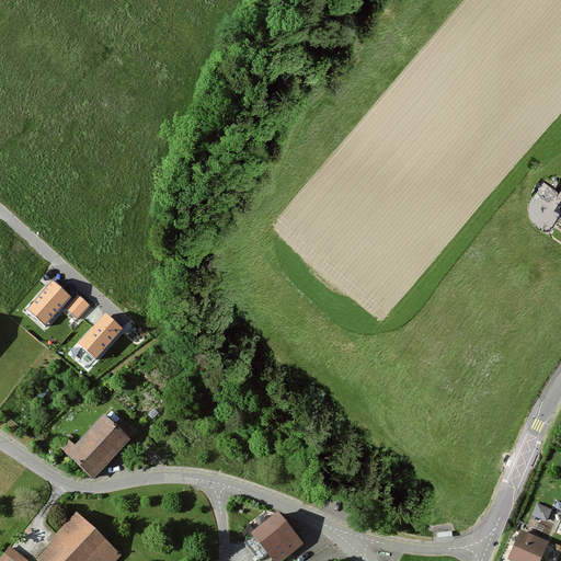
[(71,297),(53,281),(26,310),(45,327),(71,297)]
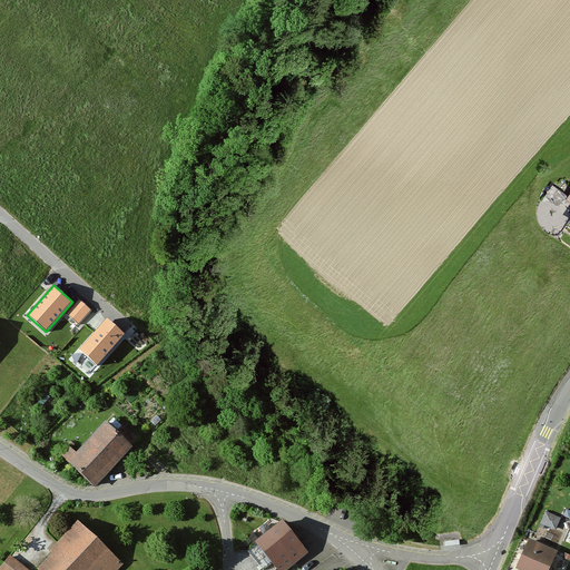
[(77,297),(67,314),(82,322),(91,305),(77,297)]
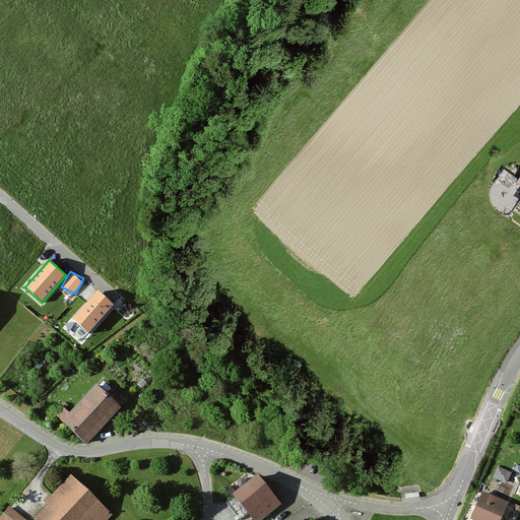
[(114,306),(98,290),(72,320),(88,334),(114,306)]
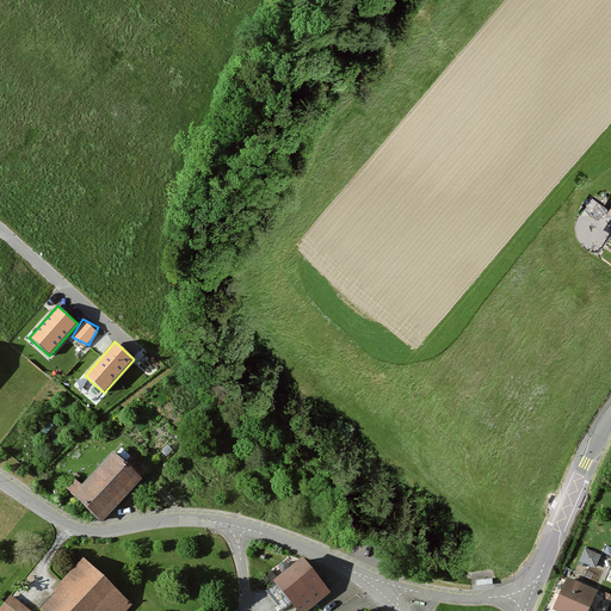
[(146,477),(116,451),(76,495),(106,522),(146,477)]
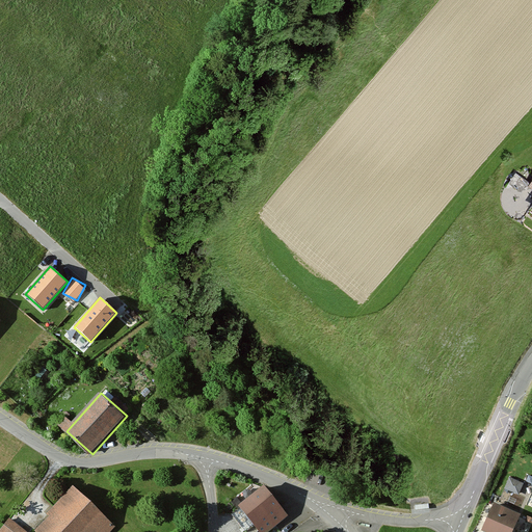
[(520,491),(524,480),(510,475),(506,486),(520,491)]
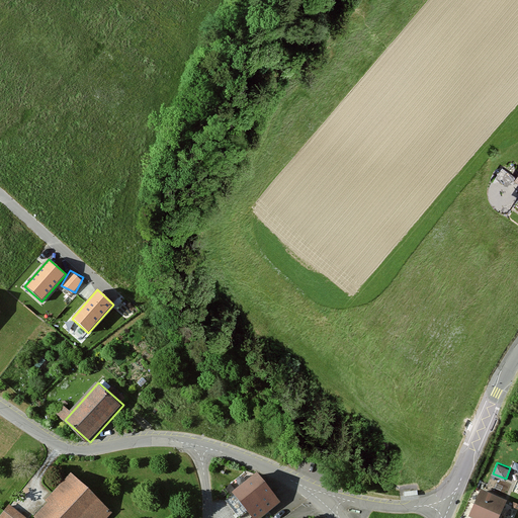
[(108,517),(114,512),(74,473),(48,501),(51,504),(37,517),(36,517),(108,517)]
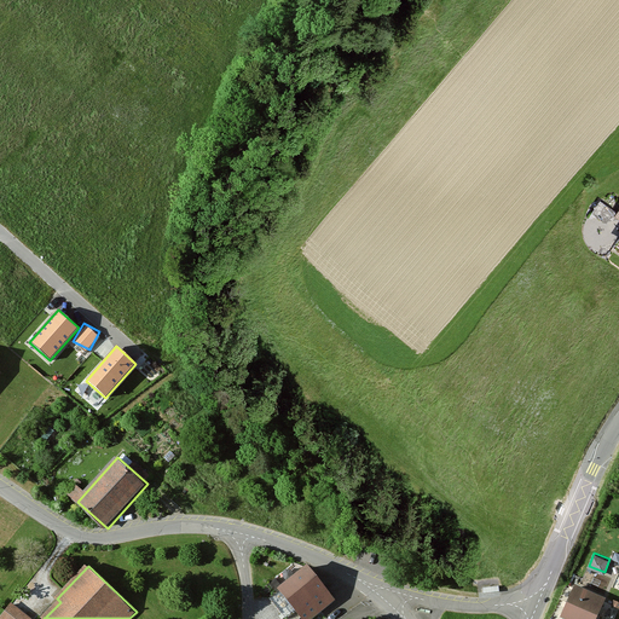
[(277,590),(300,618),(313,618),(335,602),(306,567),(277,590)]
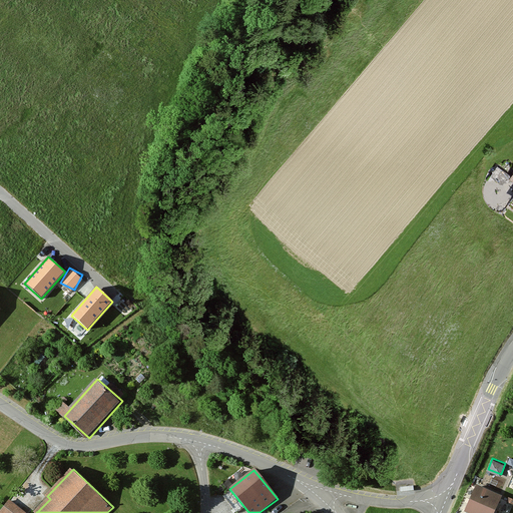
[(496,512),(504,494),(480,485),(469,512),(470,512),(496,512)]
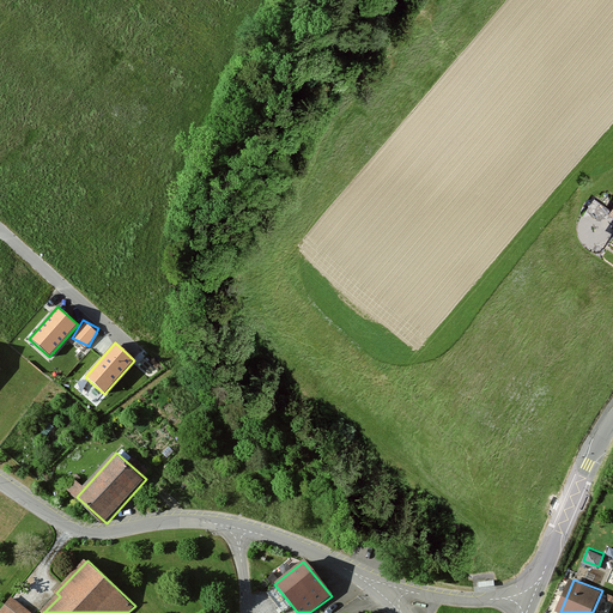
[(31,612),(12,598),(0,612),(2,612),(31,612)]
